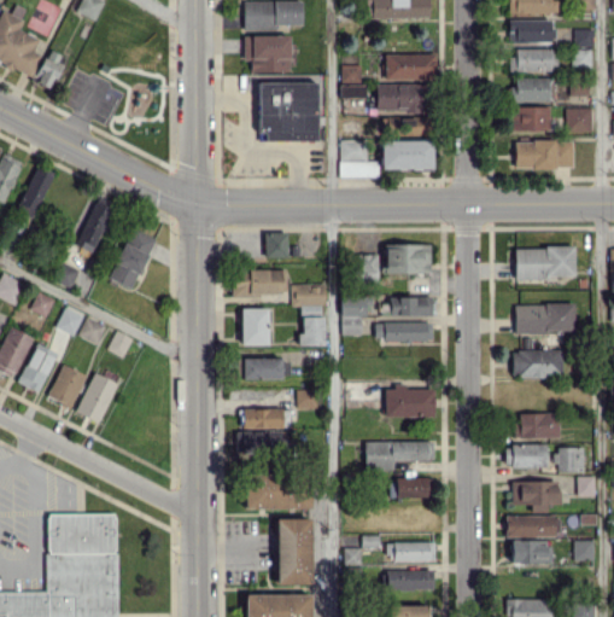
[(81,0),(76,11),(97,21),(105,1),(101,0),(81,0)]
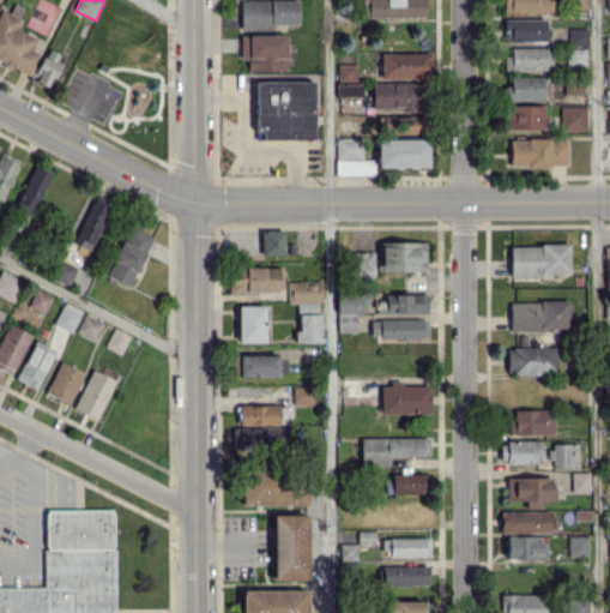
[(301,0),(243,1),(243,28),(301,26),(301,0)]
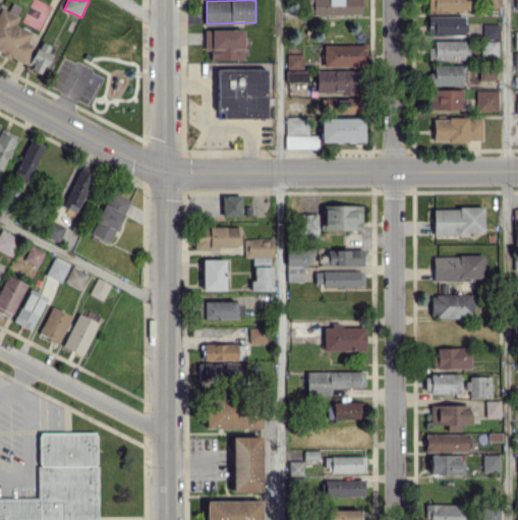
[(362,16),(362,0),(309,0),(309,15),(362,16)]
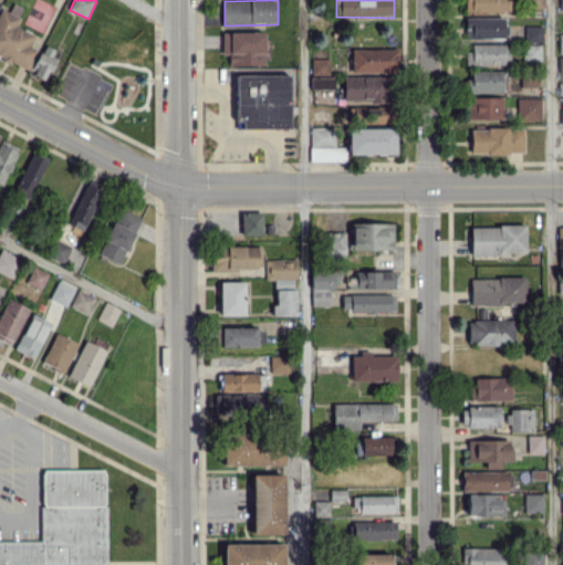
[(467,0),(468,12),(512,12),(511,0),(467,0)]
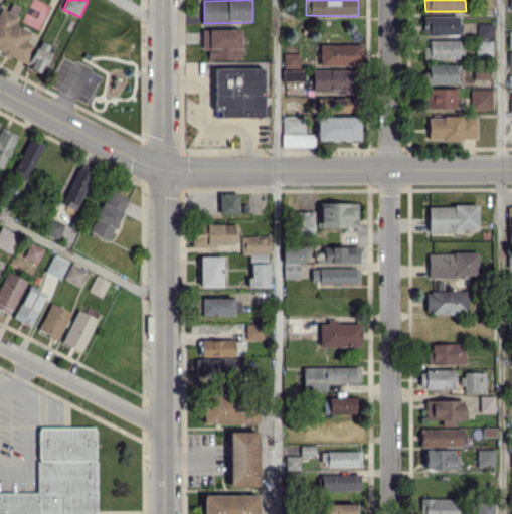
[(497,8),(497,0),(479,0),(480,8),(497,8)]
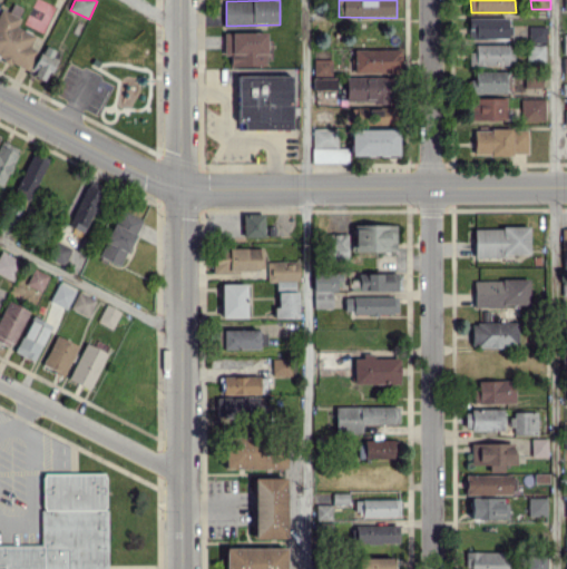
[(0,15),(0,57),(31,70),(40,50),(32,48),(38,36),(18,27),(26,9),(16,5),(12,13),(2,9),(0,15)]
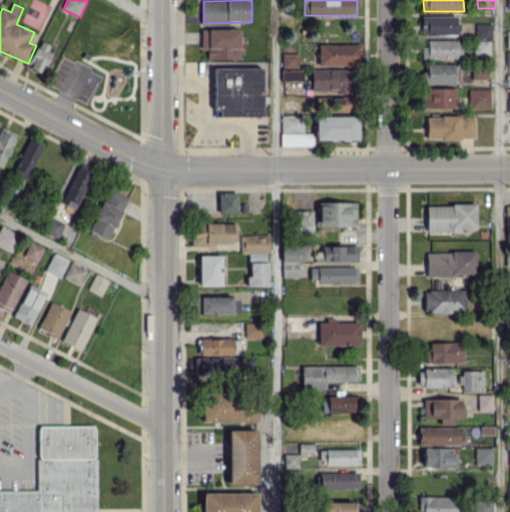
[(458,36),(459,17),(424,16),(423,35),(458,36)]
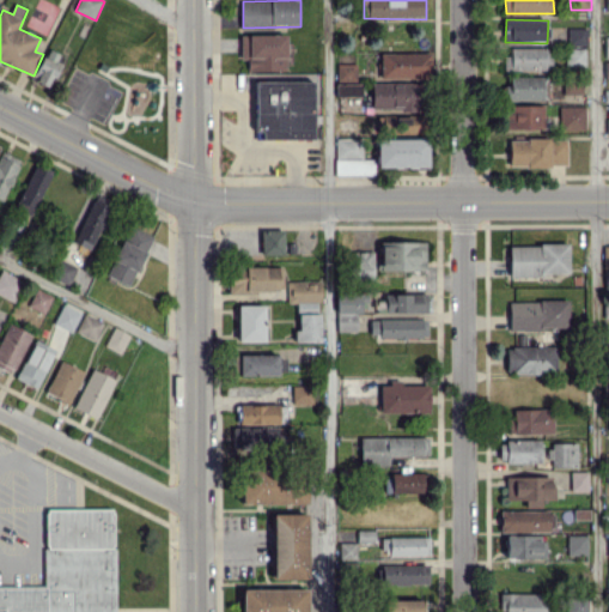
[(589,46),(590,29),(571,29),(570,46),(589,46)]
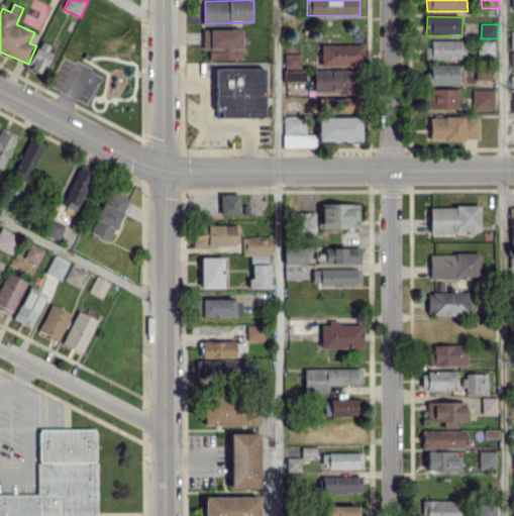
[(210,60),(243,60),(242,29),(205,29),(205,50),(210,50),(210,60)]
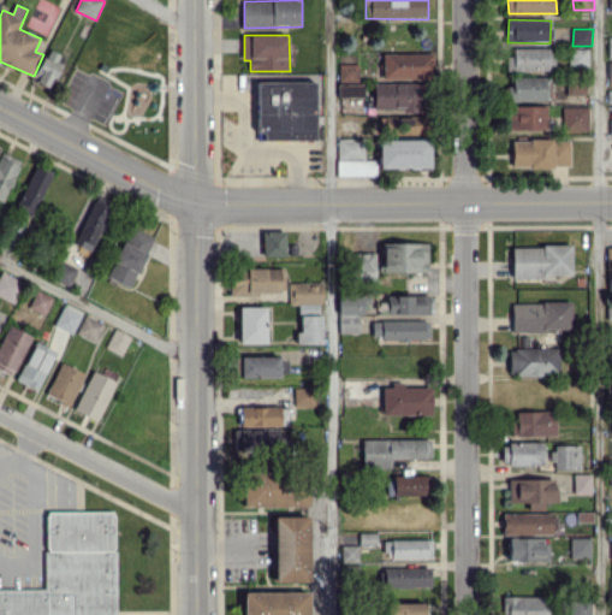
[(557,71),(557,49),(511,48),(510,71),(557,71)]
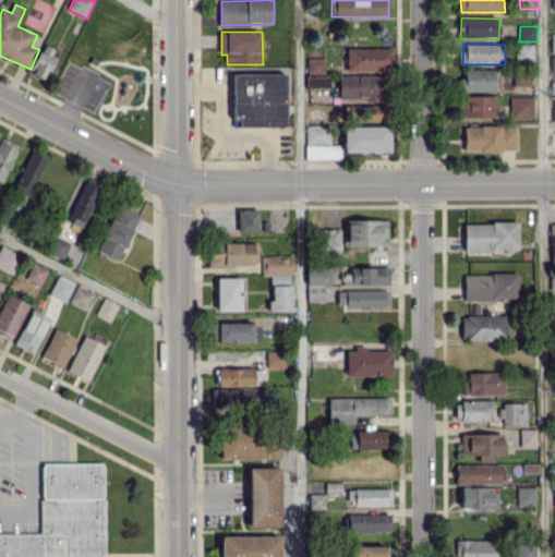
[(47,81),(59,51),(43,45),(31,74),(47,81)]
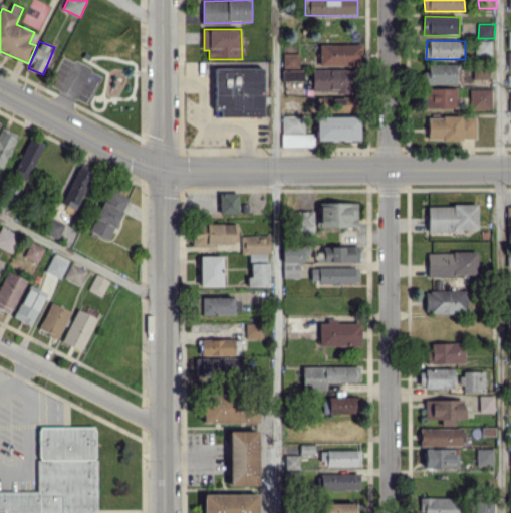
[(493,41),(479,41),(480,57),(494,57),(493,41)]
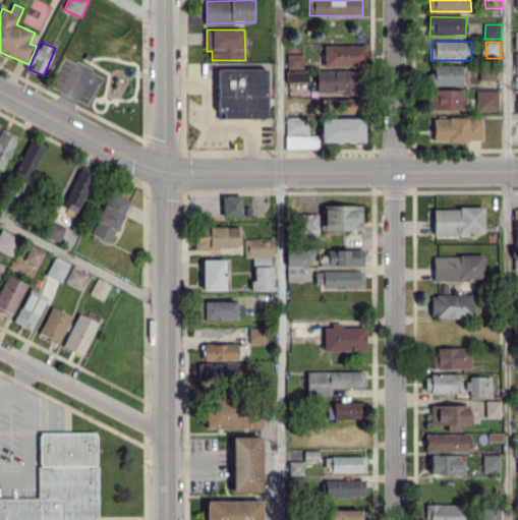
[(367,46),(326,45),(325,66),(367,67),(367,46)]
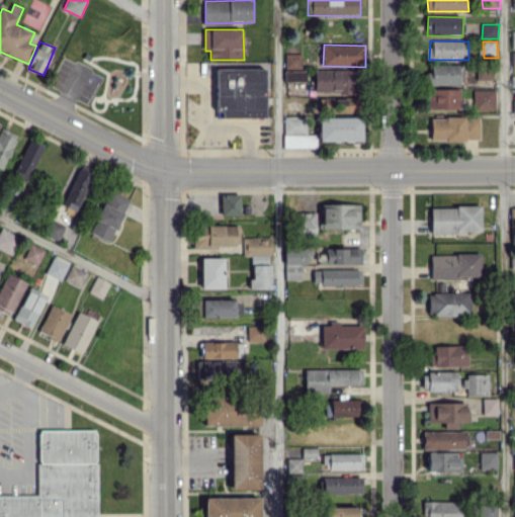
[(307,81),(308,70),(304,70),(304,55),(286,55),(286,81),(307,81)]
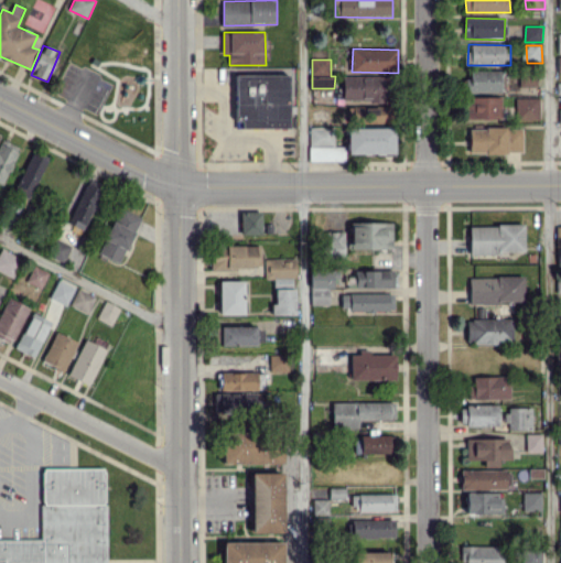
[(505,71),(467,72),(467,93),(505,91),(505,71)]
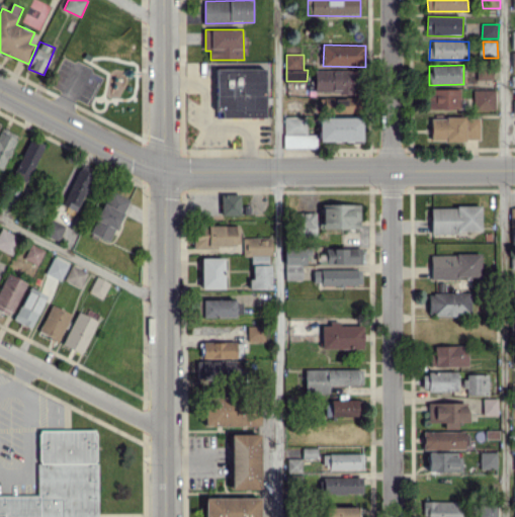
[(224,118),(267,118),(266,69),(218,70),(218,111),(224,111),(224,118)]
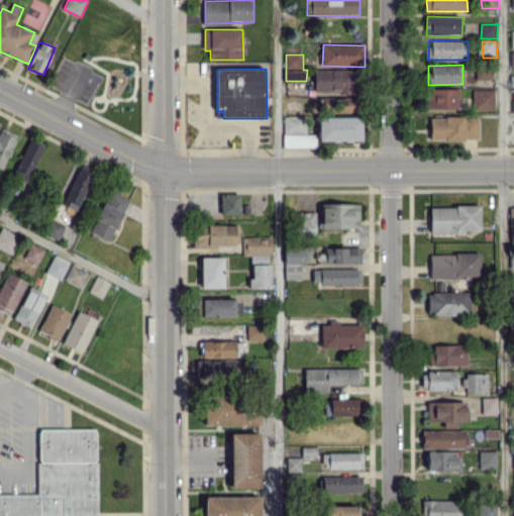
[(316,70),(315,91),(356,92),(357,71),(316,70)]
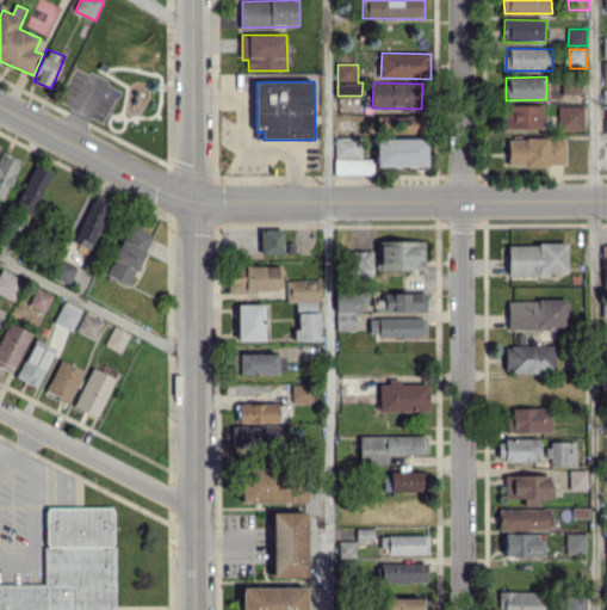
[(583,94),(582,84),(564,84),(564,94),(583,94)]
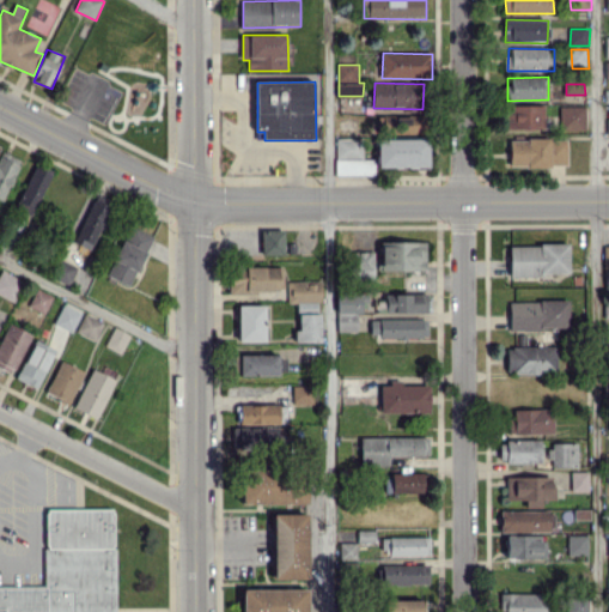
[(546,129),(546,105),(503,107),(503,131),(546,129)]
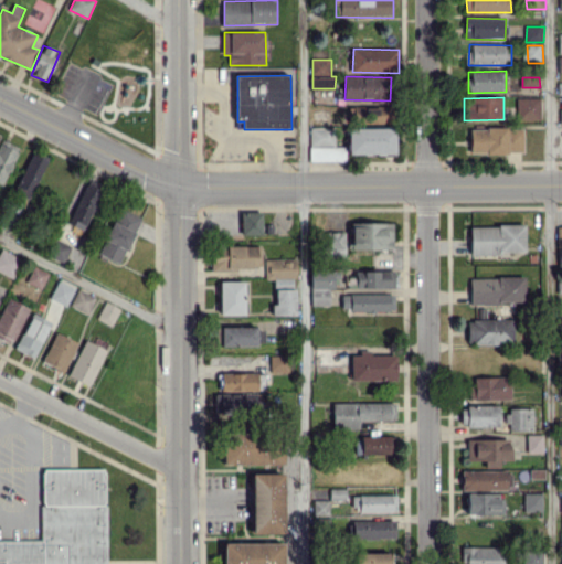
[(542,121),(542,98),(519,98),(519,121),(542,121)]
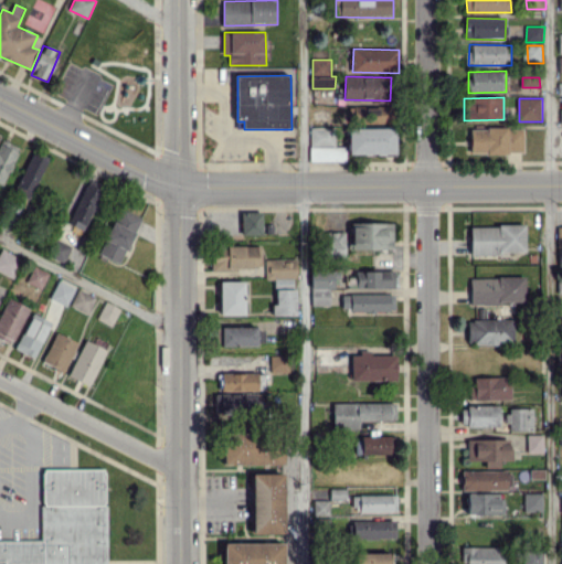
[(351,107),(350,121),(393,123),(394,108),(351,107)]
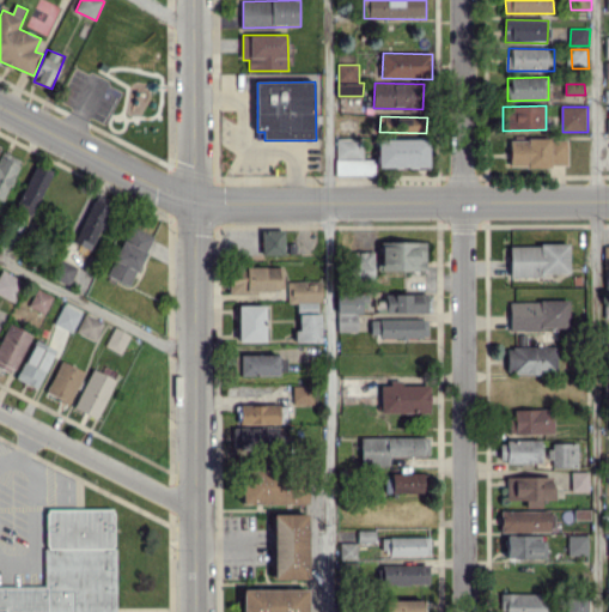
[(365,139),(338,139),(338,176),(377,175),(377,159),(365,161),(365,139)]
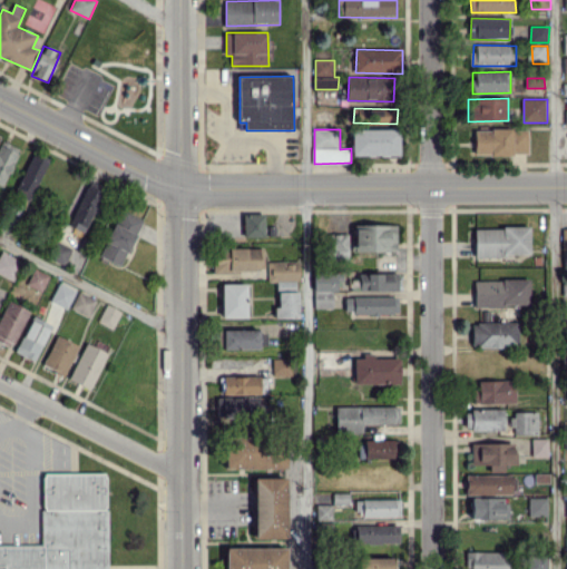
[(529,130),(477,129),(476,155),(529,156),(529,130)]
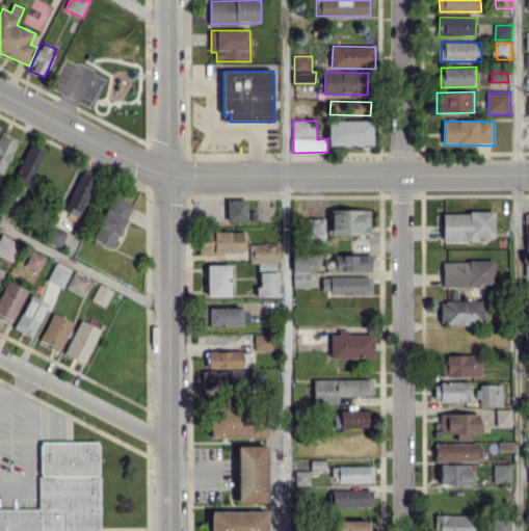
[(373,145),(373,122),(328,122),(328,145),(373,145)]
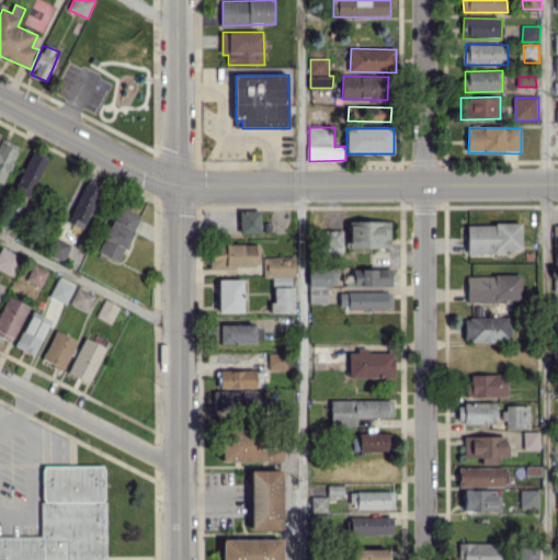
[(19,151),(0,143),(0,182),(3,184),(19,151)]
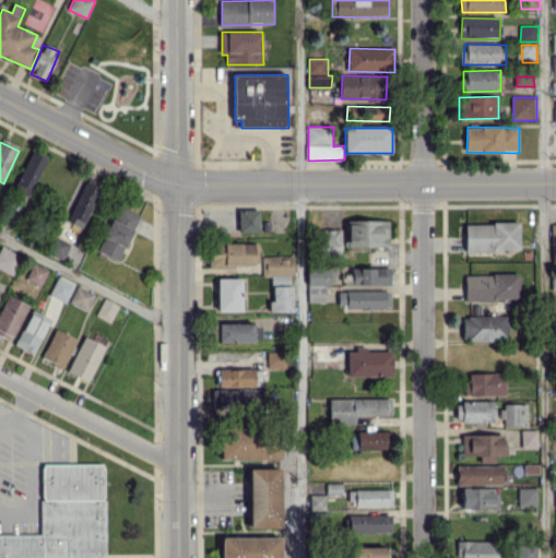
[(49,159),(34,152),(16,188),(31,196),(49,159)]
